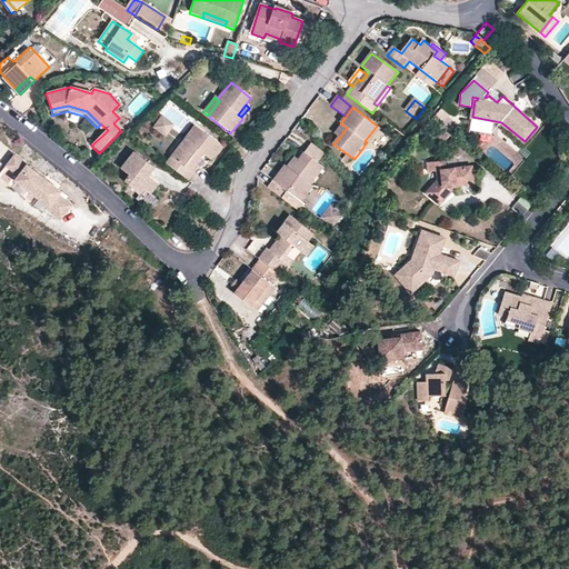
[(173,126),(162,117),(155,127),(166,136),(173,126)]
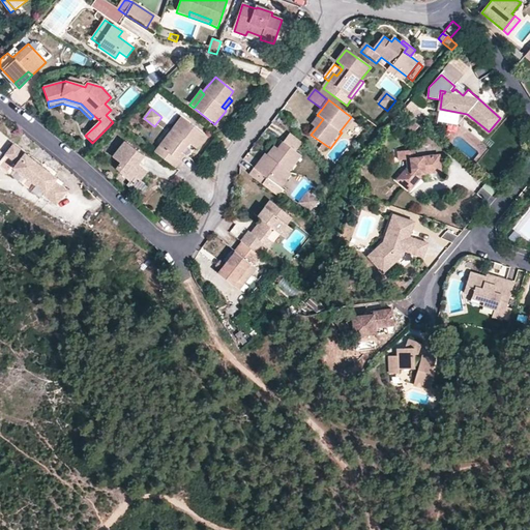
[(100,121),(93,115),(93,116),(90,119),(96,125),(100,121)]
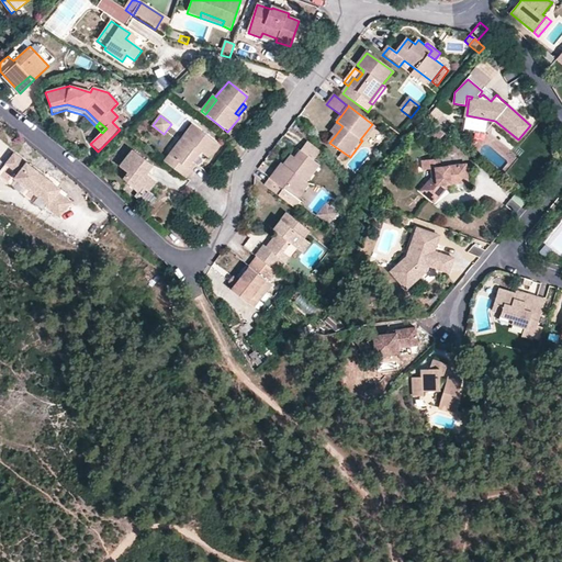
[(330,134),(335,136),(343,126),(338,123),(330,134)]
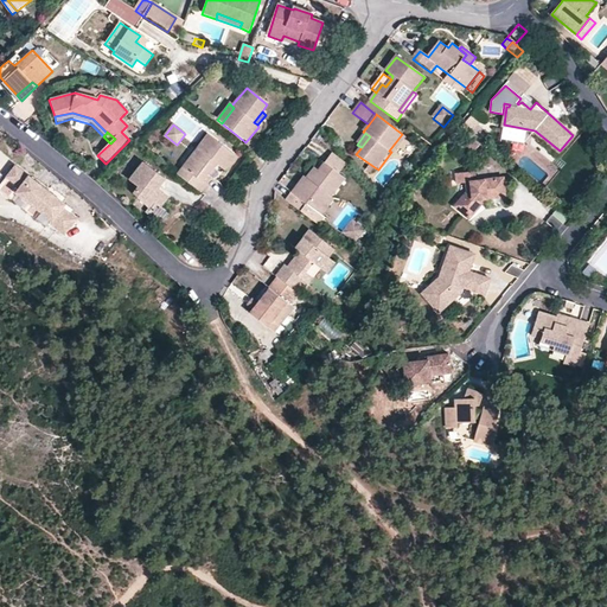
[(406,138),(402,134),(389,151),(391,152),(394,154),(406,138)]
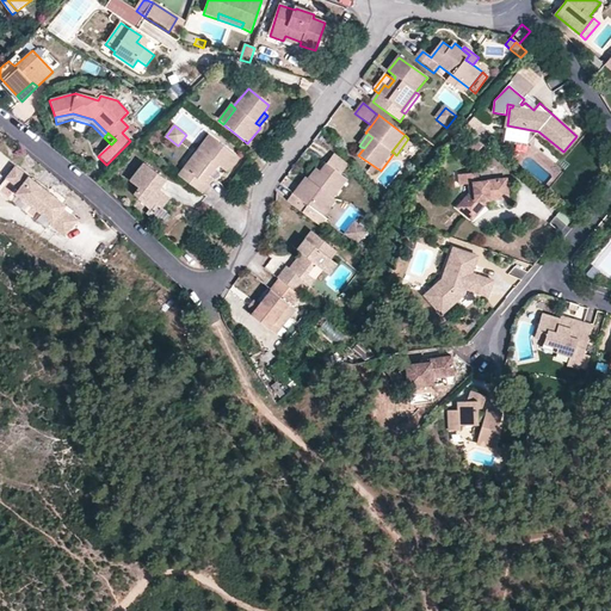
[(209,136),(198,150),(183,170),(207,189),(213,180),(210,178),(218,167),(226,173),(236,159),(209,136)]
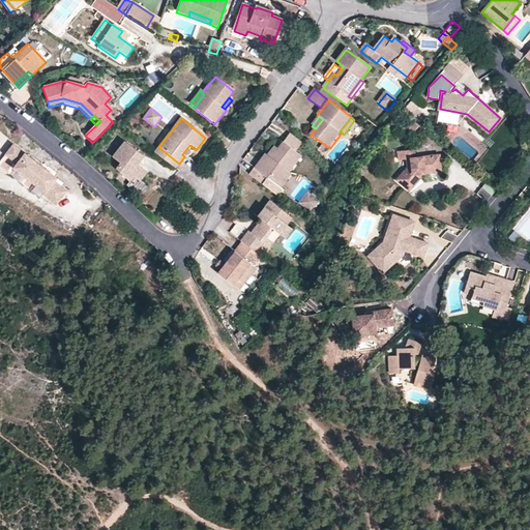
[(157,146),(158,147),(172,130),(170,129),(157,146)]
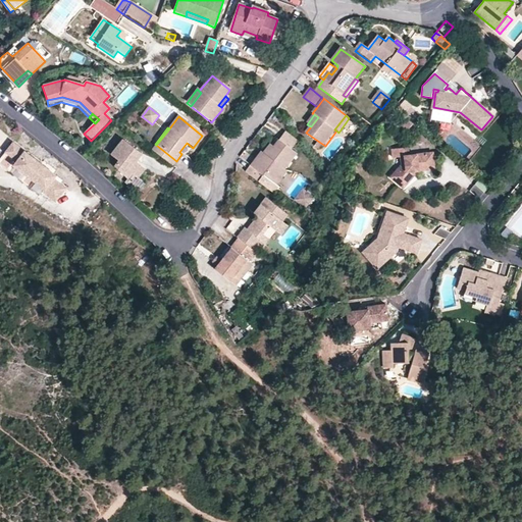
[(297,142),(284,133),(278,141),(291,150),(297,142)]
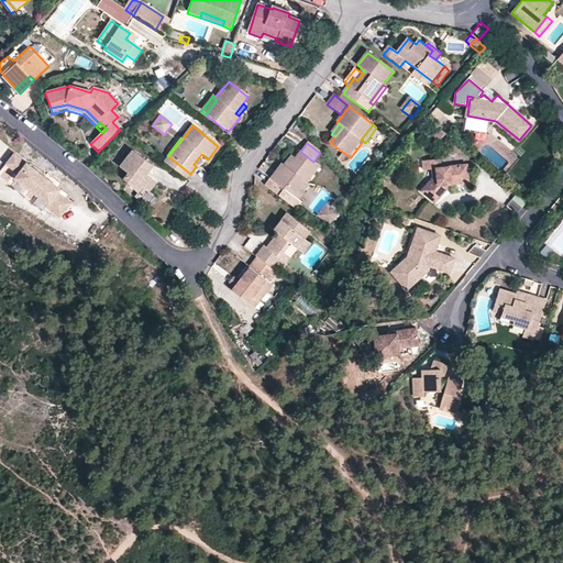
[(153,167),(132,152),(120,167),(128,174),(124,179),(140,191),(146,185),(152,189),(156,184),(146,176),(153,167)]
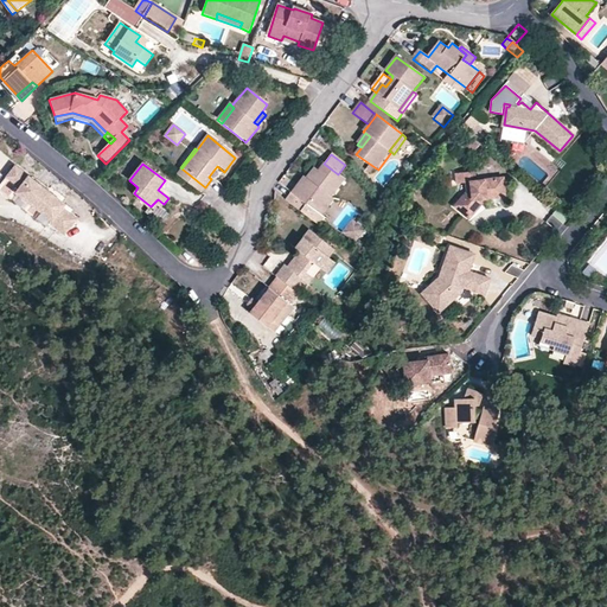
[(324,164),(318,172),(310,183),(306,180),(304,178),(292,195),(317,213),(328,197),(331,198),(344,179),(338,174),(324,164)]
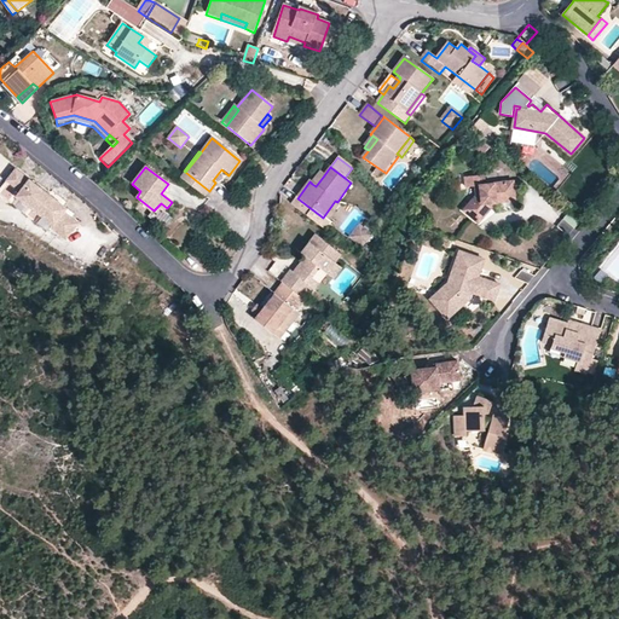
[(386,173),(379,168),(375,174),(381,178),(386,173)]
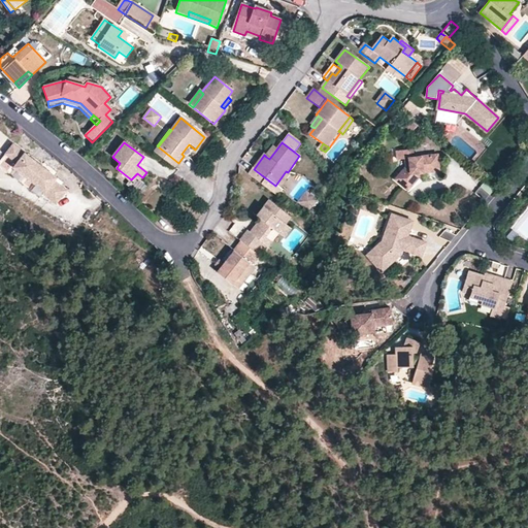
[(55,177),(11,144),(4,154),(15,163),(12,167),(43,192),(41,194),(55,204),(65,190),(53,180),(55,177)]
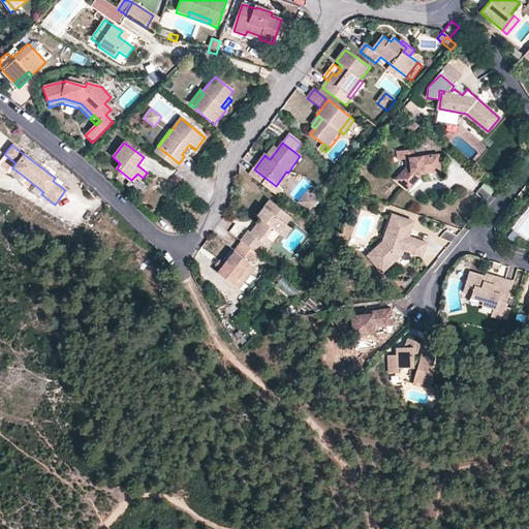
[(179,163),(158,147),(154,152),(175,168),(179,163)]
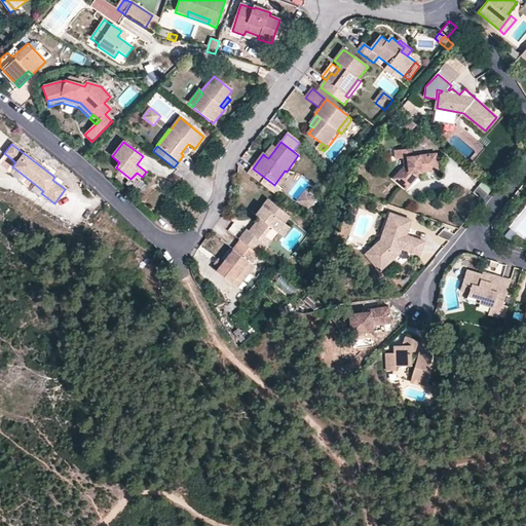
[(272,147),(265,156),(268,158),(275,149),(272,147)]
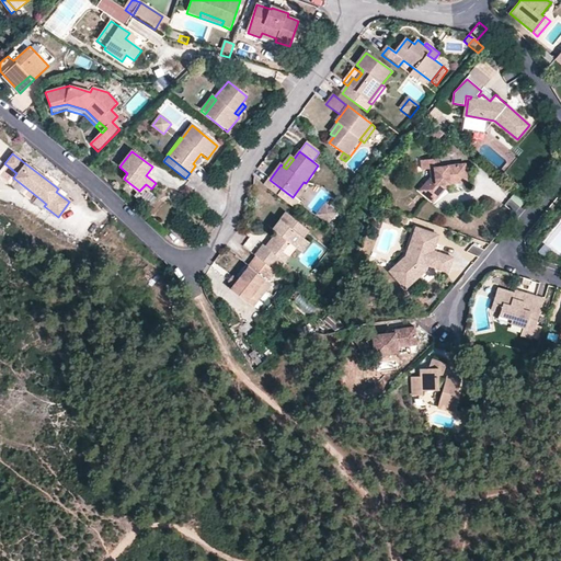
[(466,163),(439,167),(438,158),(421,160),(422,170),(431,169),(432,176),(420,191),(434,202),(446,187),(445,184),(468,181),(466,163)]
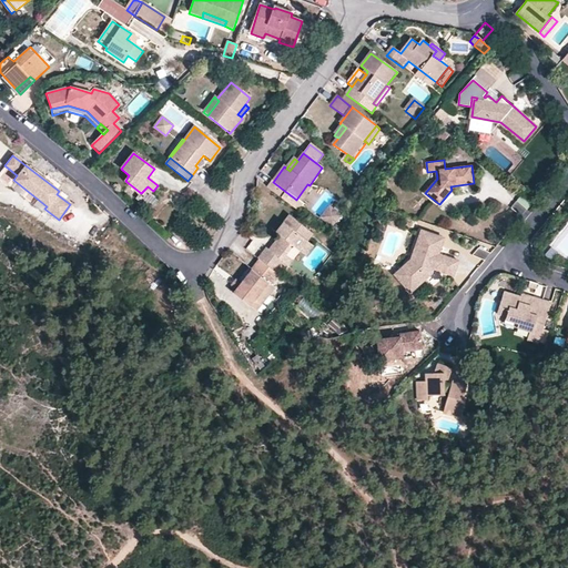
[(296,200),(273,182),(267,189),(291,208),(296,200)]
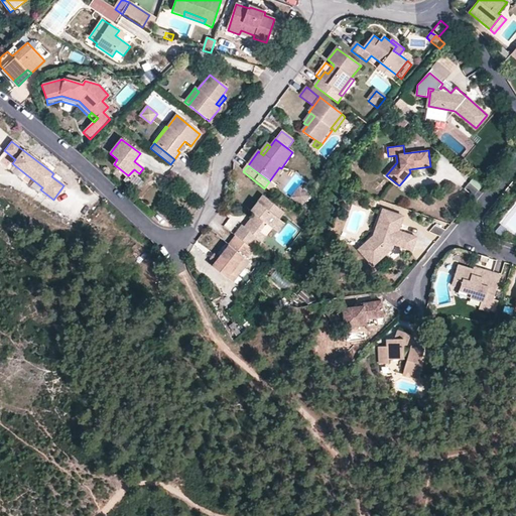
[(283,170),(281,168),(279,167),(269,181),(272,184),(283,170)]
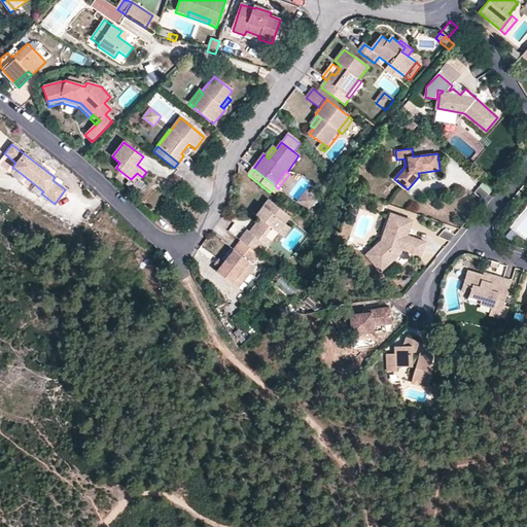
[(484,179),(478,185),(488,194),(493,187),(484,179)]
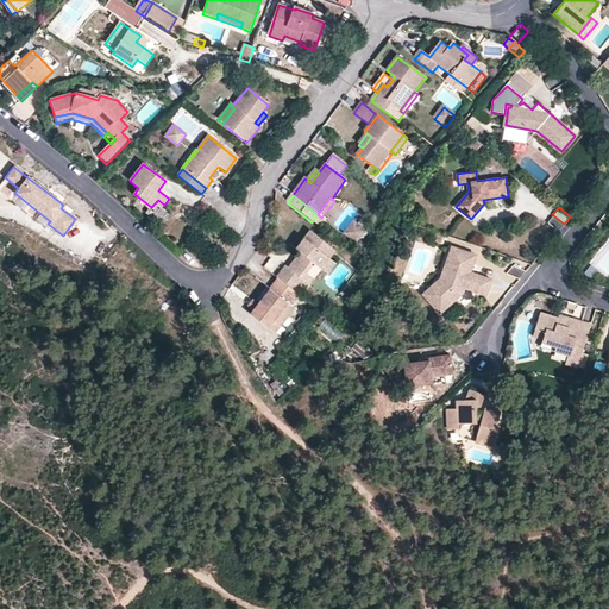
[(364,232),(353,224),(345,236),(356,244),(364,232)]
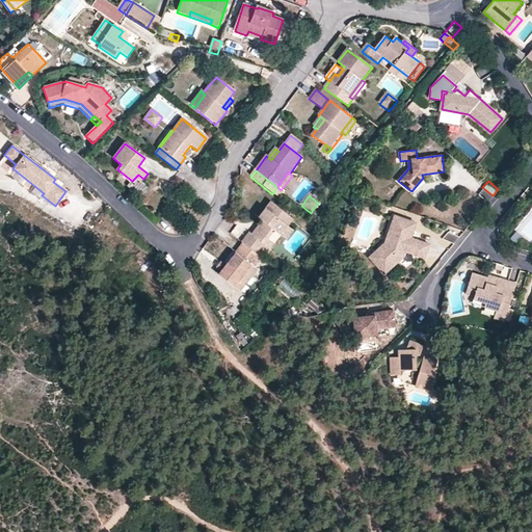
[(257,255),(264,245),(268,239),(275,231),(281,236),(288,227),(293,219),(271,204),(259,218),(263,221),(253,236),(249,234),(242,244),(243,244),(257,255)]
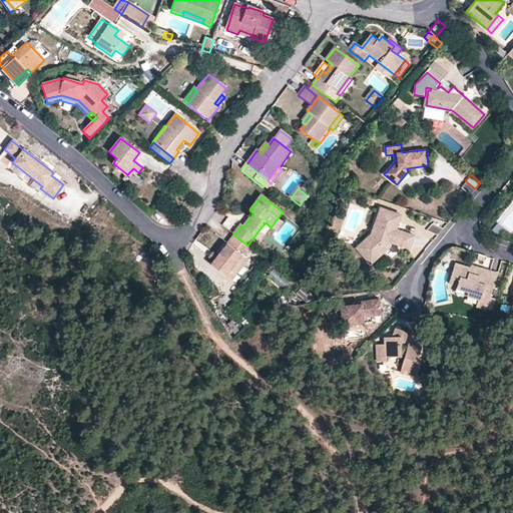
[(386,209),(381,207),(377,217),(382,219),(386,209)]
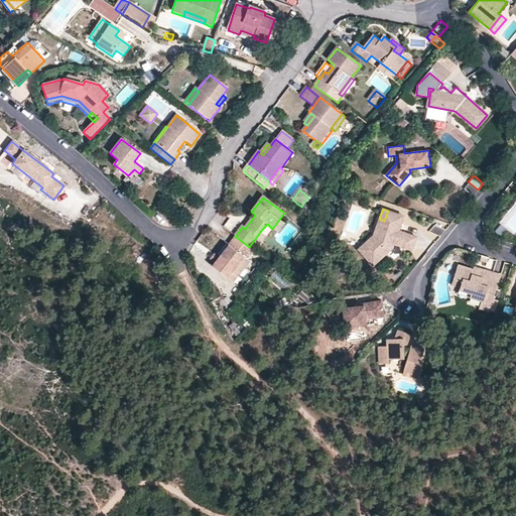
[(404,216),(388,211),(384,221),(379,219),(375,230),(381,232),(378,239),(371,246),(367,242),(359,249),(373,266),(392,248),(394,244),(412,250),(416,237),(398,231),(404,216)]
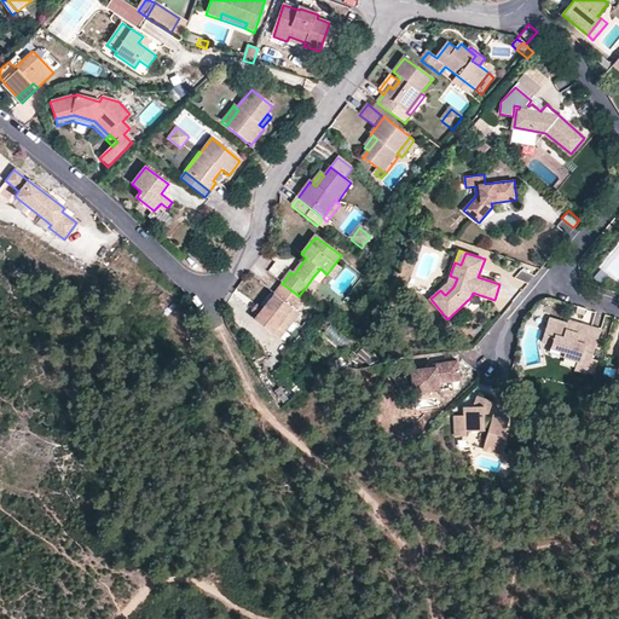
[(342,270),(335,264),(327,275),(334,279),(342,270)]
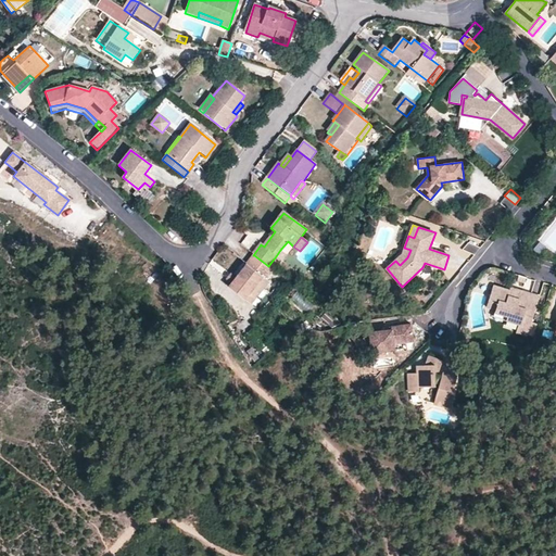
[(411,250),(404,248),(402,254),(395,261),(400,265),(407,257),(411,250)]
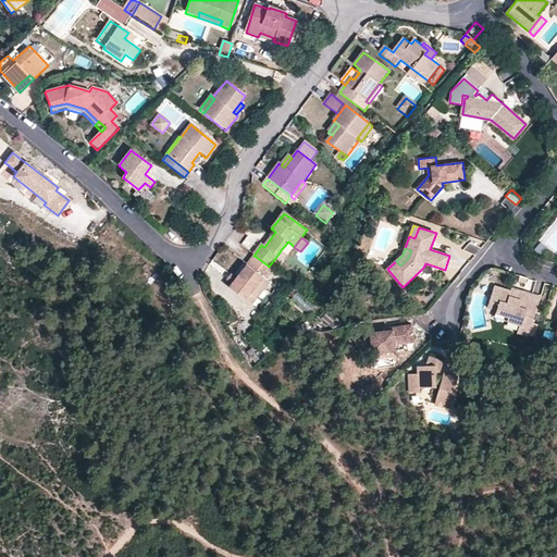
[(287,256),(281,250),(276,257),(282,262),(287,256)]
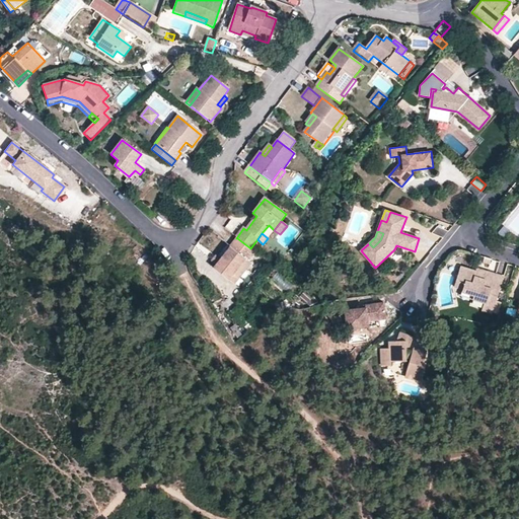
[(255,252),(250,248),(237,238),(214,270),(228,282),(245,261),(247,262),(255,252)]
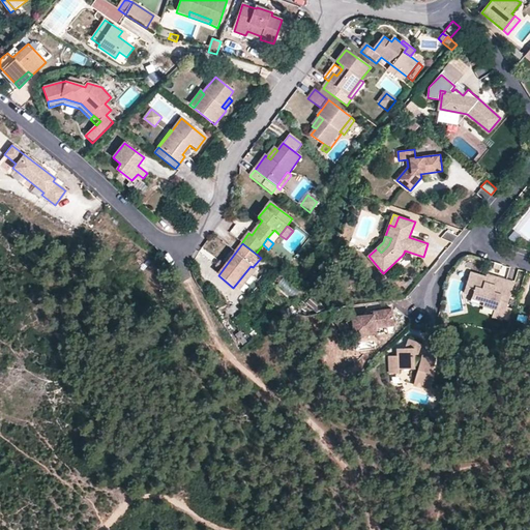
[(496,308),(493,316),(503,320),(514,284),(495,277),(493,285),(486,283),(487,277),(471,272),(467,285),(476,288),(473,297),(484,301),(483,304),(496,308)]
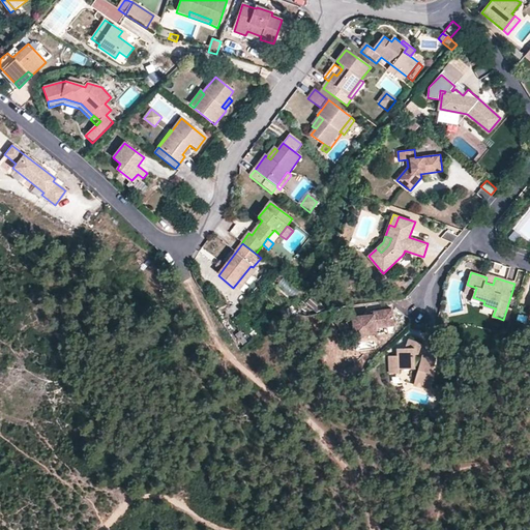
[(476,288),(467,285),(464,294),(473,297),(476,288)]
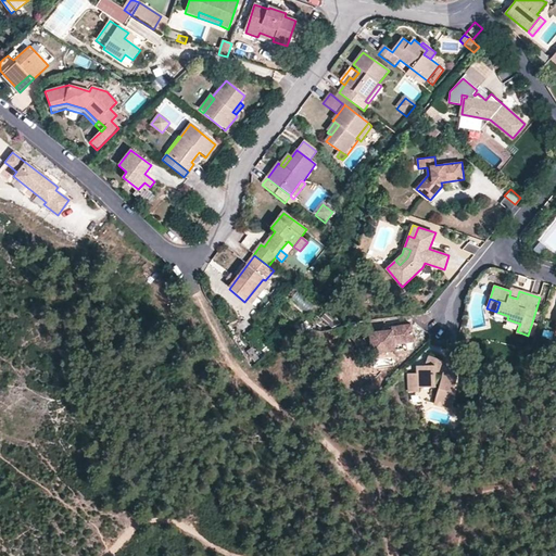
[(370,338),(353,339),(362,353),(394,350),(394,344),(406,342),(414,341),(412,324),(391,326),(392,329),(369,331),(370,338)]
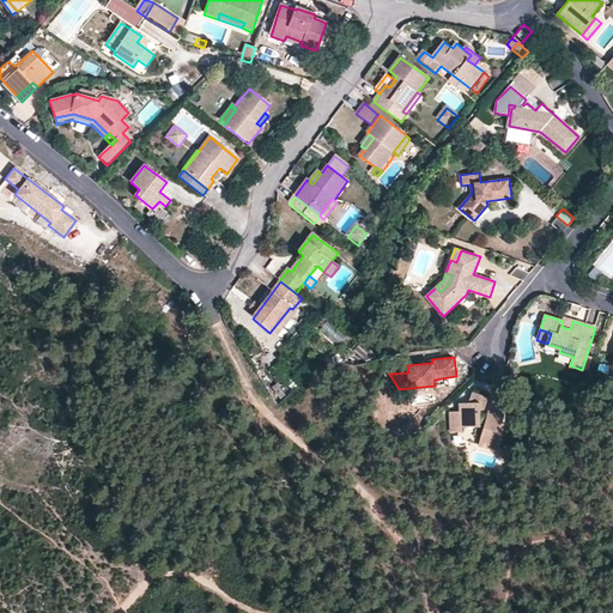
[(435,380),(435,386),(435,389),(449,387),(448,377),(435,380)]
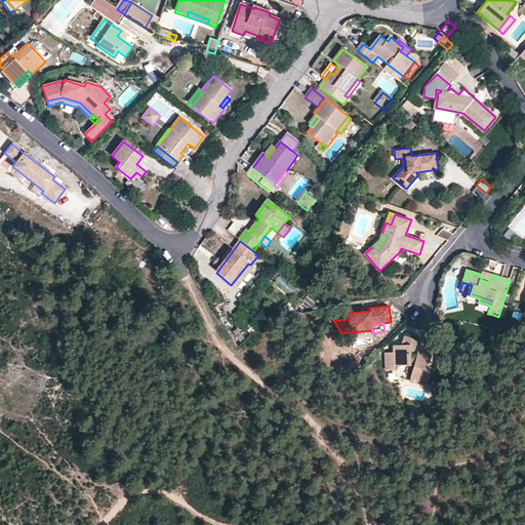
[(241,326),(233,330),(238,341),(246,337),(241,326)]
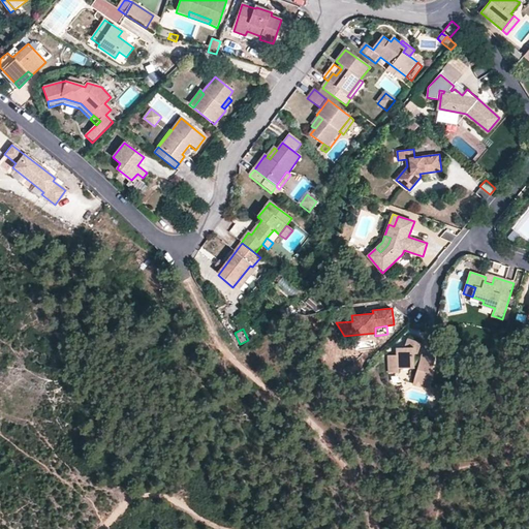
[(421,344),(407,339),(404,348),(397,348),(397,354),(389,354),(389,372),(398,372),(398,367),(412,367),(412,364),(418,366),(413,384),(430,389),(434,370),(432,370),(435,359),(422,354),(421,359),(413,356),(412,352),(417,353),(421,344)]
